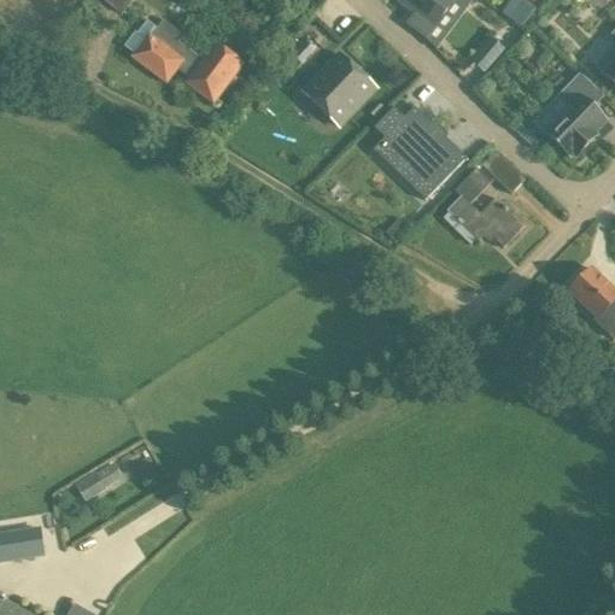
[(104,0),(124,16),(135,0),(104,0)]
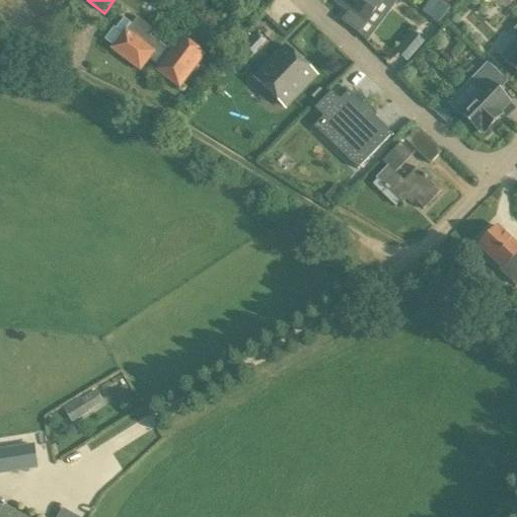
[(338,0),(351,10),(344,20),(360,32),(383,0),(390,6),(395,0),(338,0)]
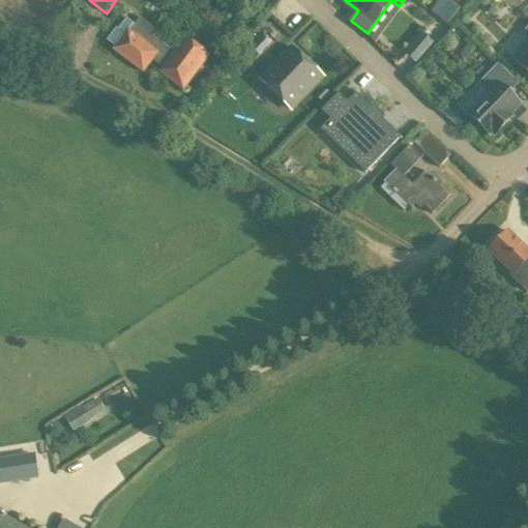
[(441,0),(433,10),(449,24),(461,9),(448,0),(441,0)]
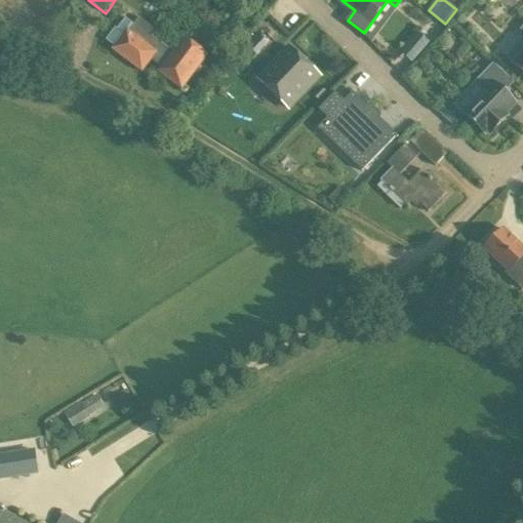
[(160,71),(182,87),(207,54),(185,37),(173,52),(163,44),(167,38),(139,17),(126,35),(124,33),(113,48),(143,71),(152,58),(163,67),(160,71)]
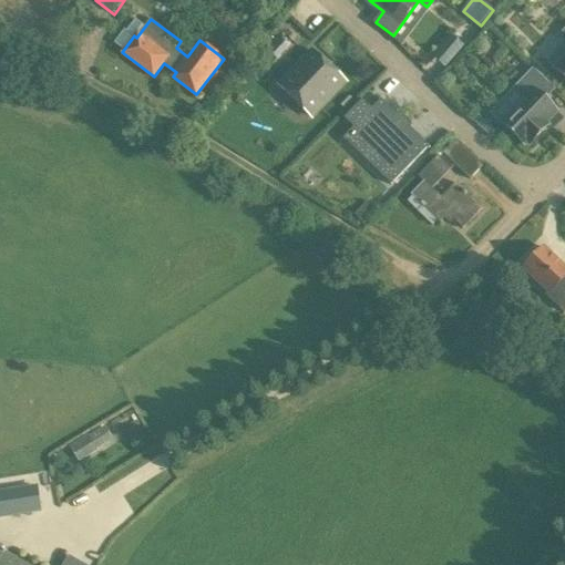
[(290,45),(281,36),(268,49),(278,58),(290,45)]
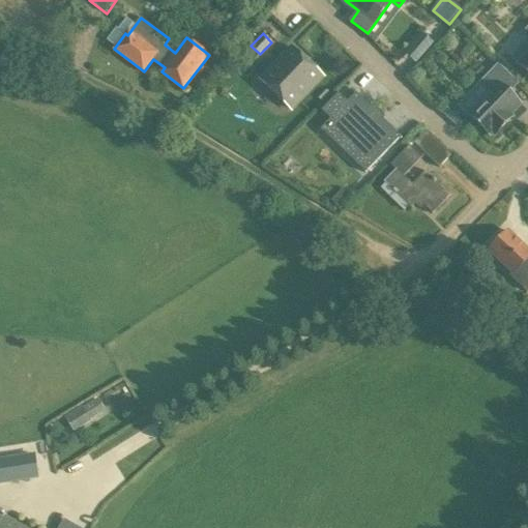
[(422,35),(406,55),(413,61),(430,41),(422,35)]
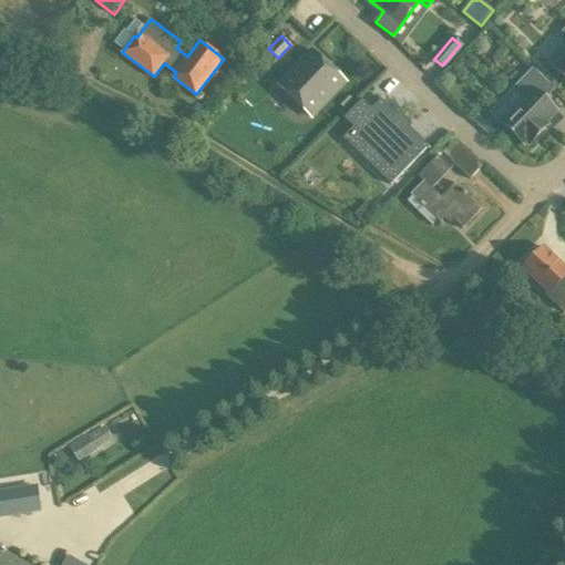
[(312,115),(347,81),(315,50),(280,84),(312,115)]
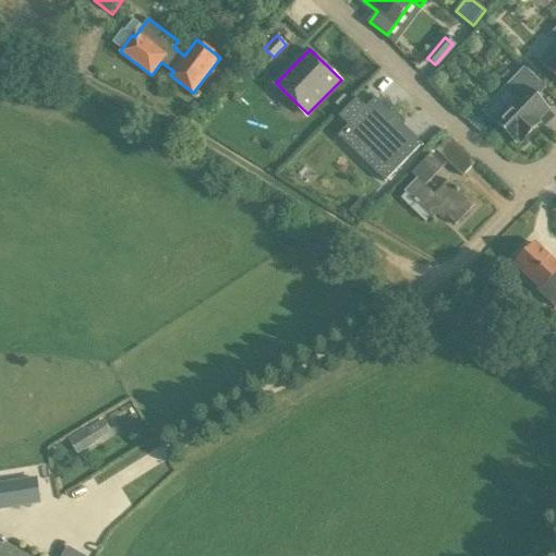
[(518,142),(520,140),(522,142),(541,121),(539,120),(550,109),(536,97),(546,86),(526,67),(507,86),(517,96),(495,119),(518,142)]
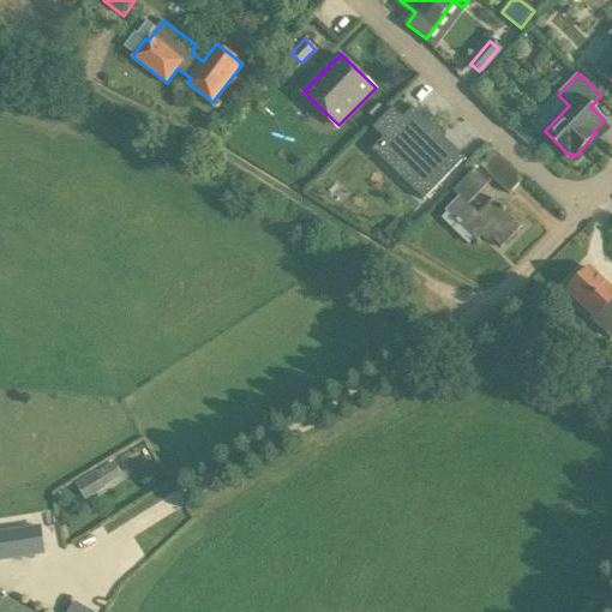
[(467,159),(444,136),(448,132),(447,131),(441,137),(433,131),(436,129),(413,106),(412,107),(413,108),(405,118),(394,107),(375,127),(385,137),(373,149),(376,150),(381,144),(430,192),(424,198),(425,199),(465,159),(466,160),(467,159)]
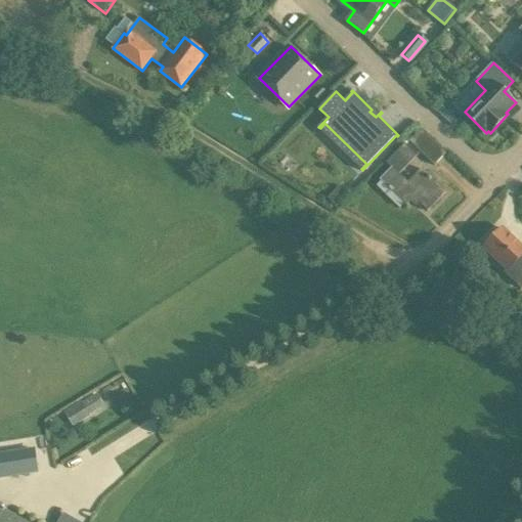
[(410,141),(406,146),(417,157),(422,153),(435,165),(446,154),(422,130),(410,141)]
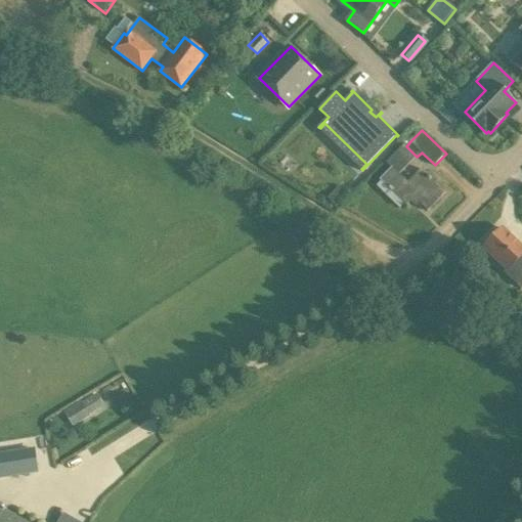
[(415,197),(429,210),(447,191),(424,168),(409,181),(401,173),(417,157),(404,144),(388,162),(391,165),(381,178),(407,204),(415,197)]
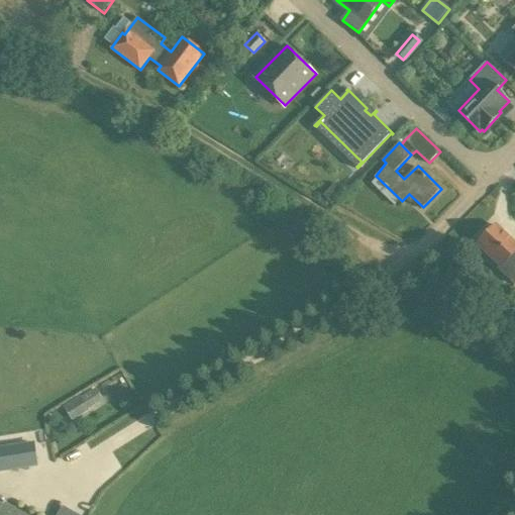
[(325,193),(324,194),(332,203),(336,199),(343,191),(335,183),(325,193)]
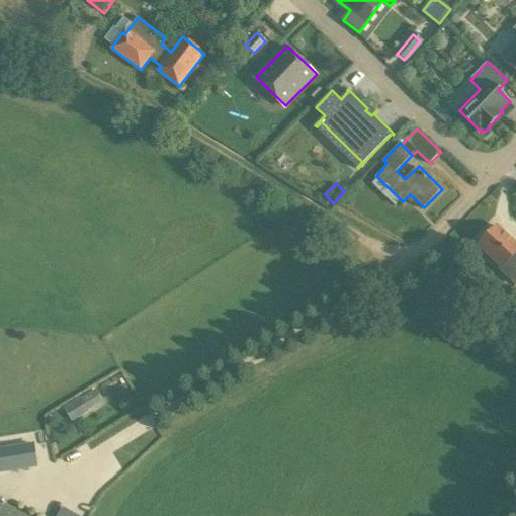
[(515,241),(498,225),(480,244),(502,266),(501,268),(515,283),(515,241)]
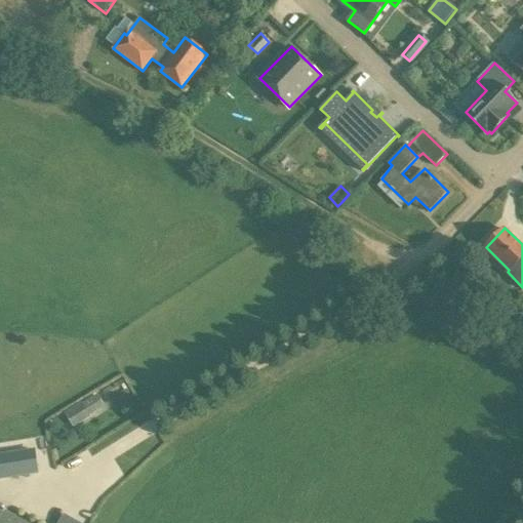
[(83,406),(83,405),(67,415),(75,428),(106,408),(98,396),(83,406)]
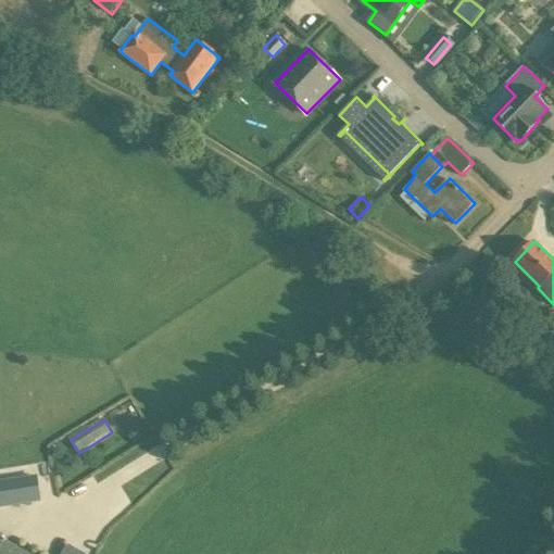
[(38,474),(3,479),(7,504),(41,499),(38,474)]
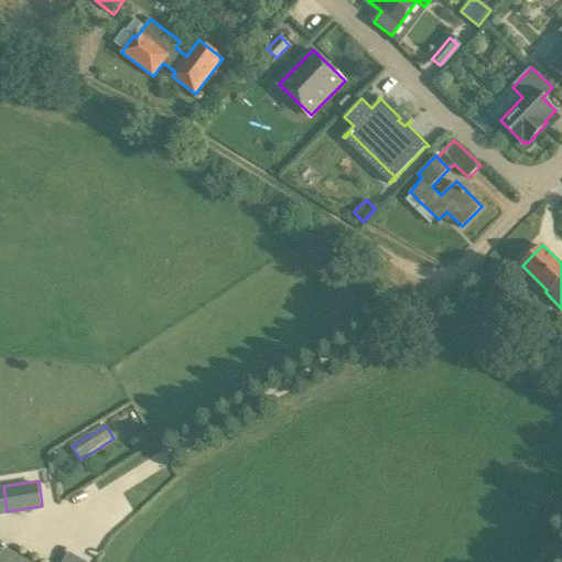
[(0,561),(30,561),(0,544),(0,561)]
